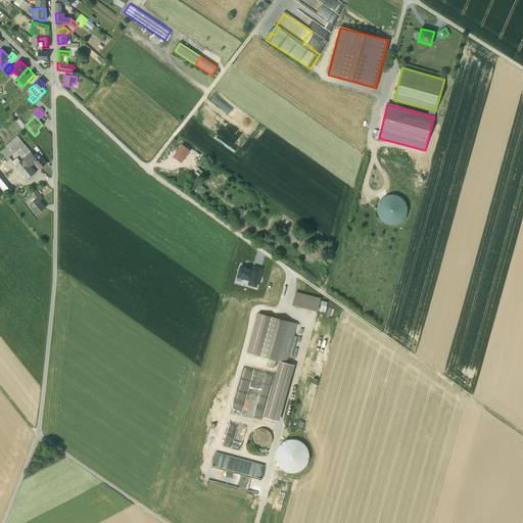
[(216,133),(219,130),(203,119),(200,123),(216,133)]
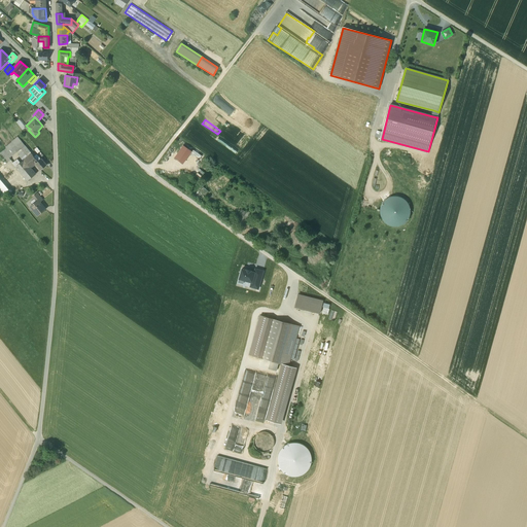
[(18,137),(11,142),(15,146),(22,141),(18,137)]
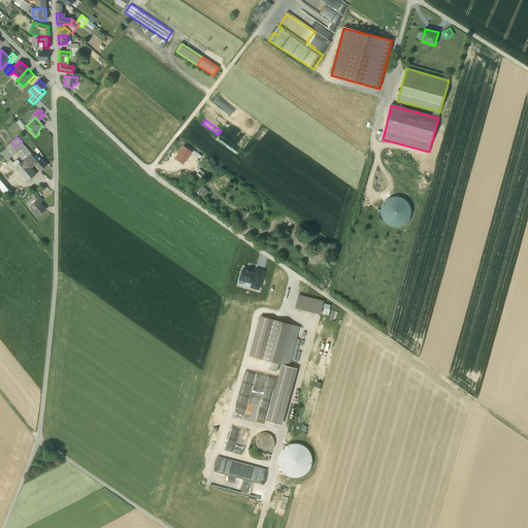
[(31,154),(22,141),(15,146),(5,155),(9,159),(17,153),(23,161),(24,160),(31,154)]
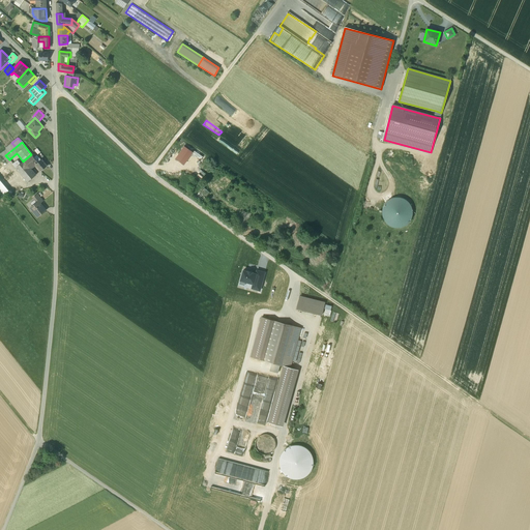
[(16,147),(11,143),(5,148),(6,149),(0,153),(0,154),(2,157),(5,155),(16,147)]
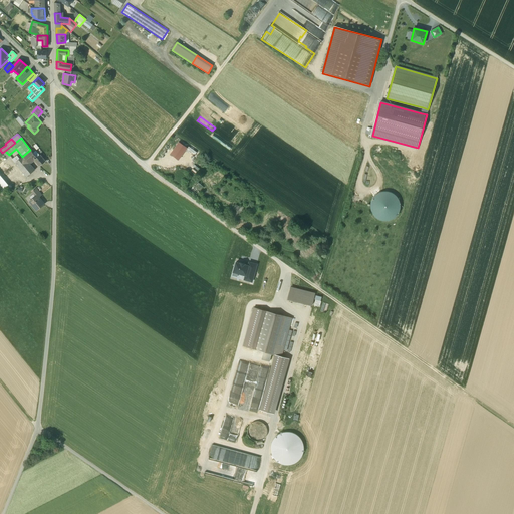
[(187,148),(179,142),(176,147),(175,147),(175,148),(171,154),(179,160),(187,148)]
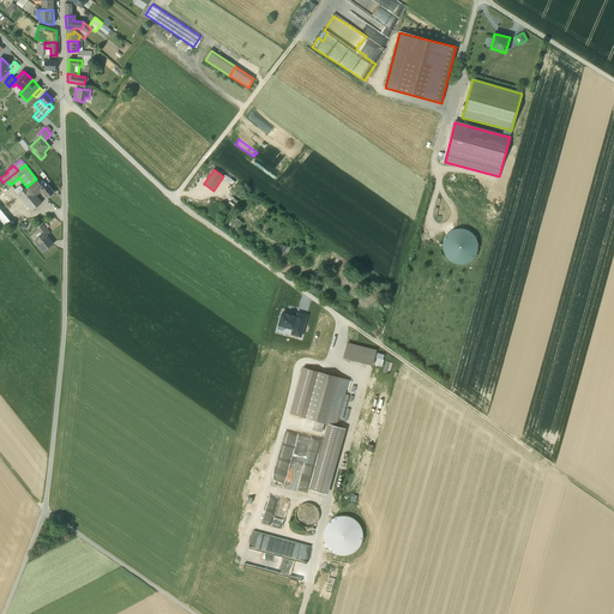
[(272,174),(283,181),(286,178),(275,170),(272,174)]
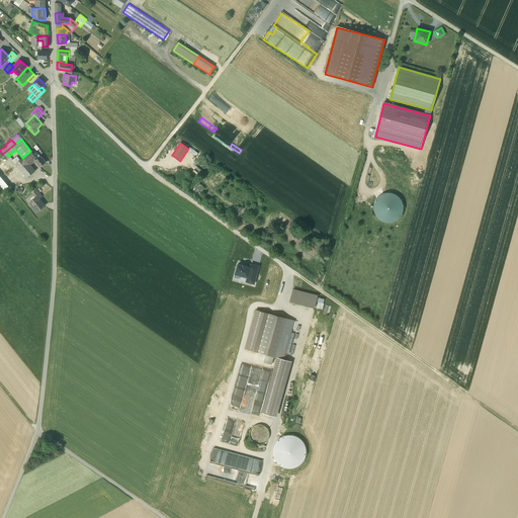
[(37,159),(30,151),(23,157),(29,165),(34,161),(37,159)]
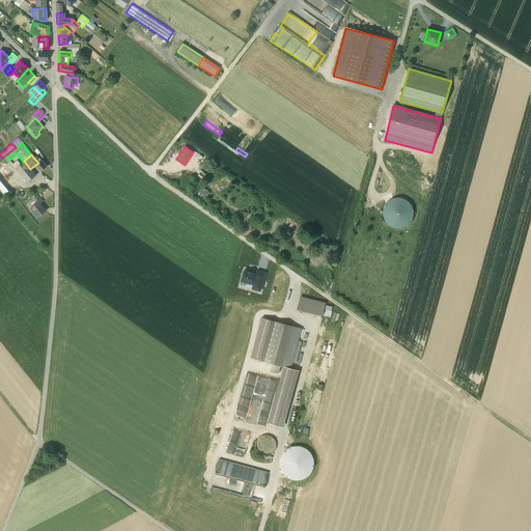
[(9,160),(5,156),(2,158),(7,164),(10,161),(9,160)]
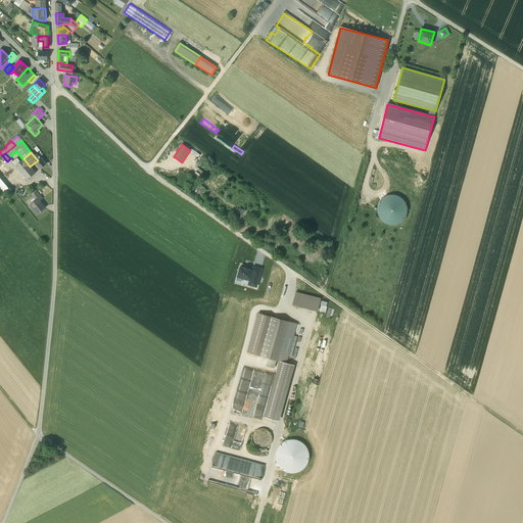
[(46,163),(41,157),(38,160),(35,162),(40,169),(46,163)]
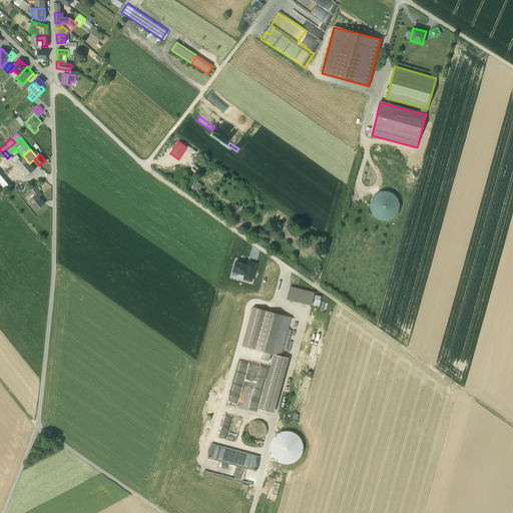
[(29,163),(23,155),(22,156),(19,158),(15,162),(26,176),(34,169),(29,163)]
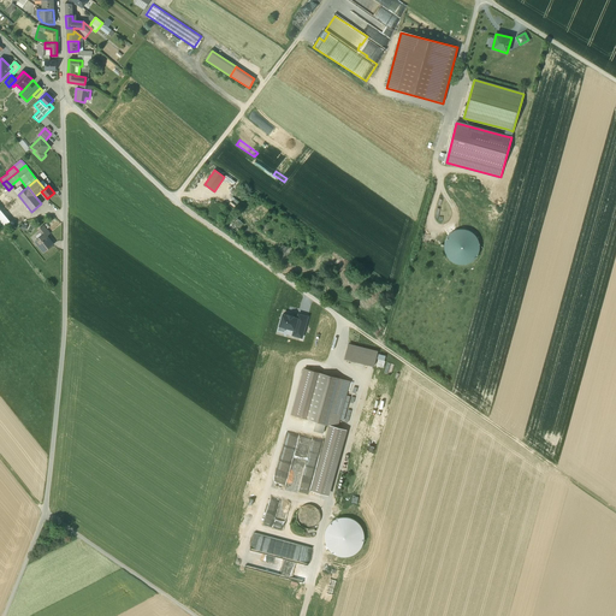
[(490,209),(491,200),(473,196),(472,205),(490,209)]
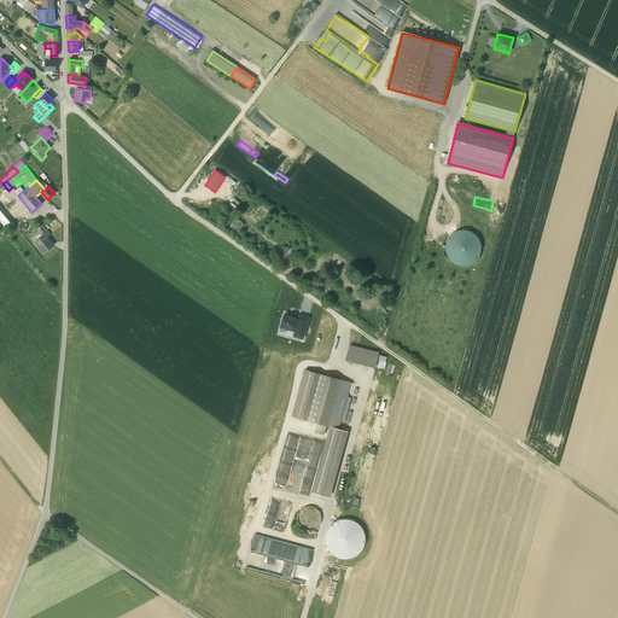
[(50,234),(44,227),(39,231),(44,237),(45,235),(46,237),(50,234)]
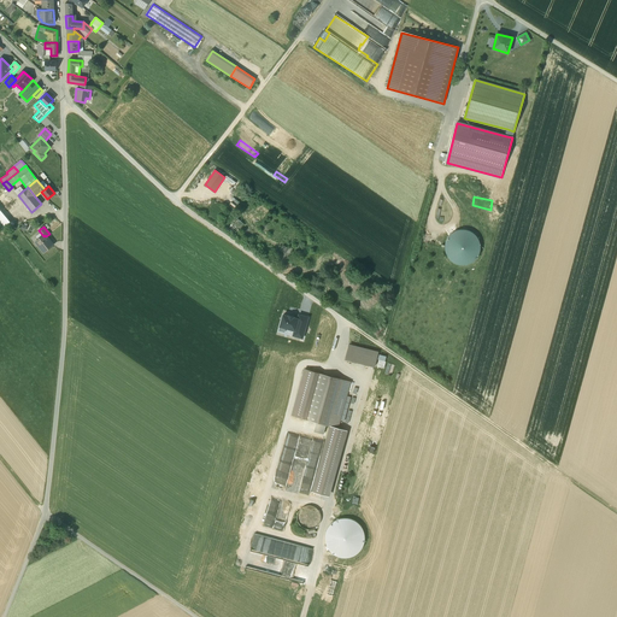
[(452,268),(482,259),(475,228),(444,236),(452,268)]
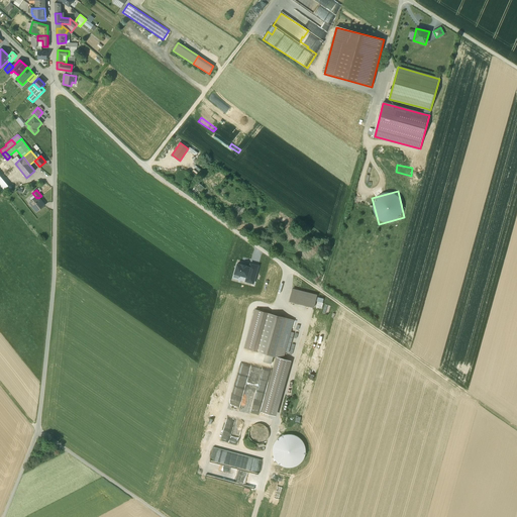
[(38,198),(37,197),(36,198),(32,201),(31,201),(29,202),(29,204),(30,205),(32,205),(36,211),(43,204),(38,198)]
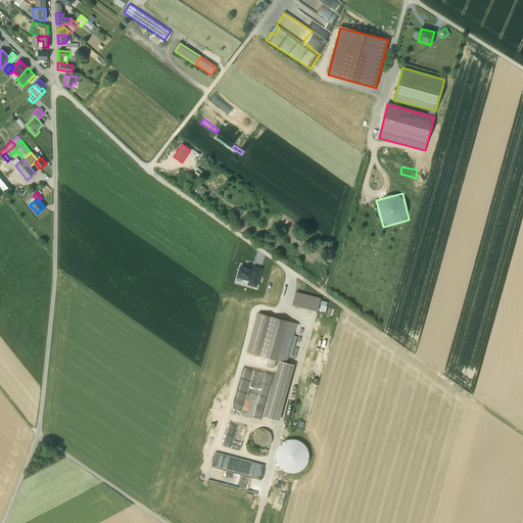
[(240,207),(238,212),(241,215),(240,218),(243,220),(247,210),(240,207)]
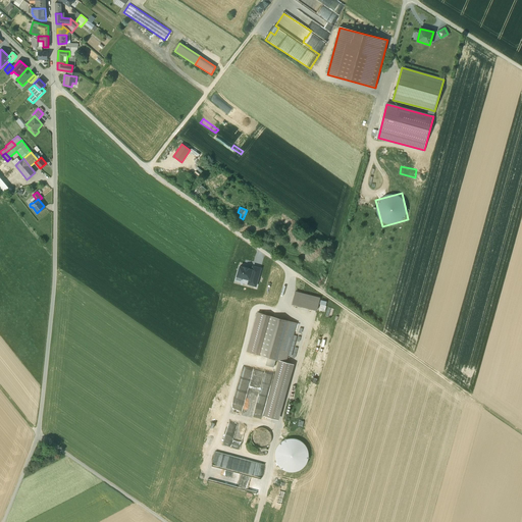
[(250,280),(253,270),(252,269),(248,268),(249,268),(244,266),(244,267),(240,266),(237,276),(249,279),(250,280)]
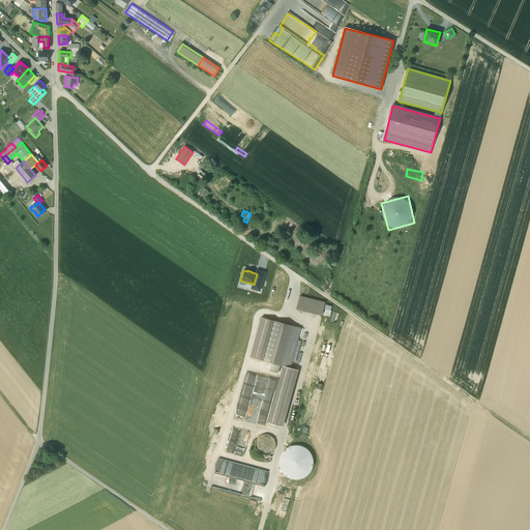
[(252,289),(260,291),(265,272),(257,270),(256,273),(257,274),(254,285),(253,284),(252,289)]
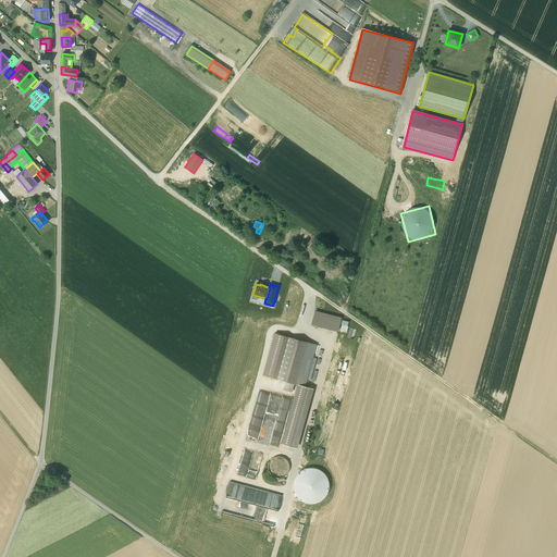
[(342,318),(314,311),(311,324),(338,331),(342,318)]
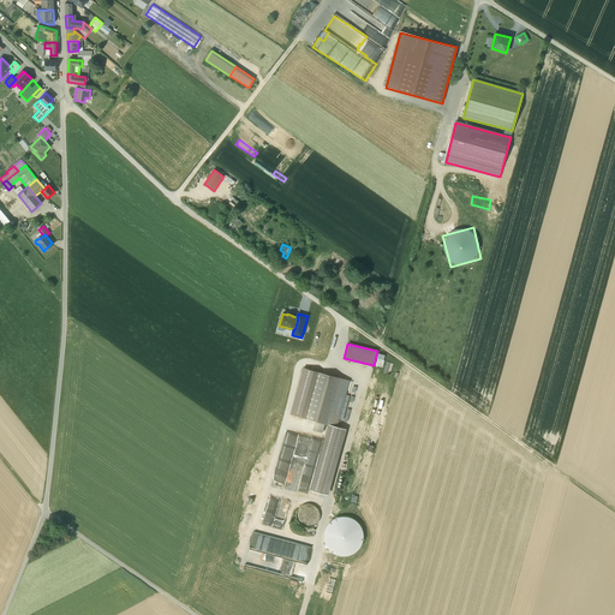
[(292,415),(303,417),(316,371),(304,368),(292,415)]
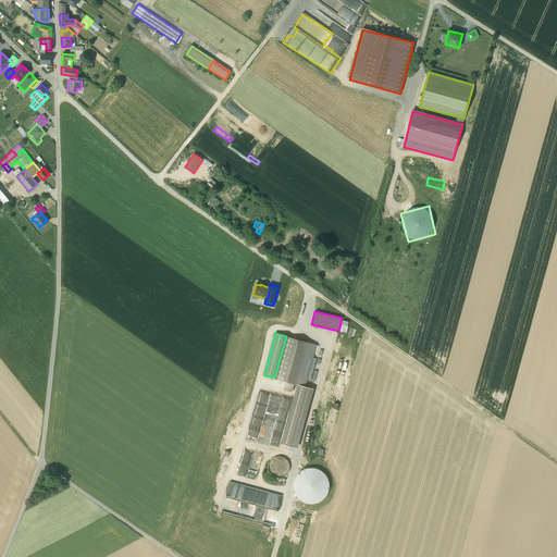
[(311,343),(286,336),(274,378),(299,385),(311,343)]
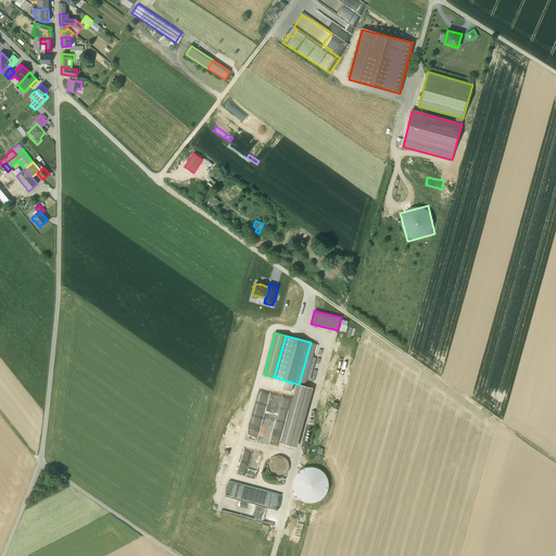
[(311,342),(299,384),(304,386),(316,344),(311,342)]
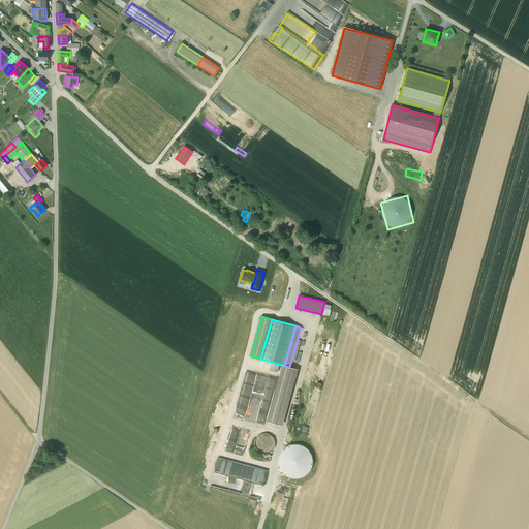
[(289,367),(284,366),(269,422),(280,425),(296,369),(289,367)]
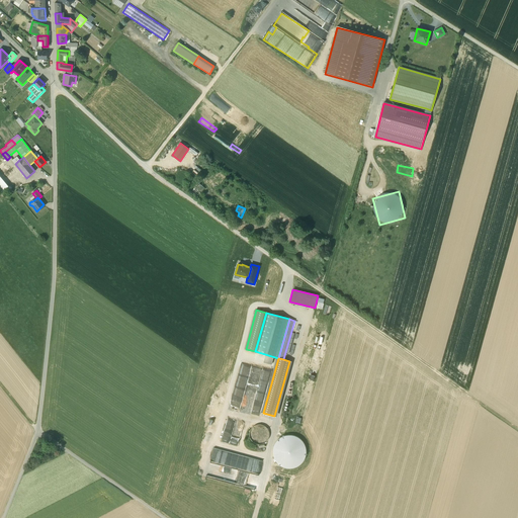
[(493,360),(486,387),(491,389),(498,361),(493,360)]
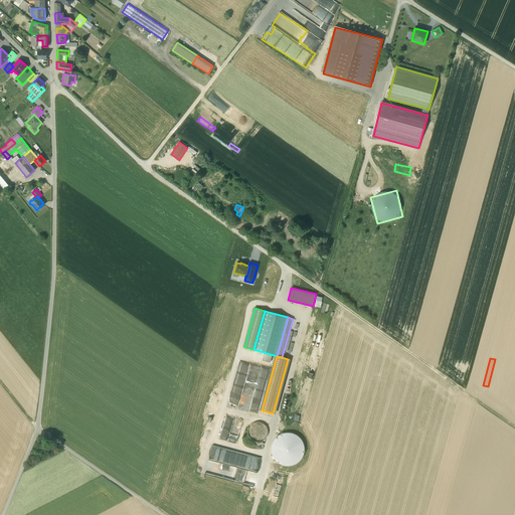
[(431,427),(439,398),(435,397),(426,426),(431,427)]
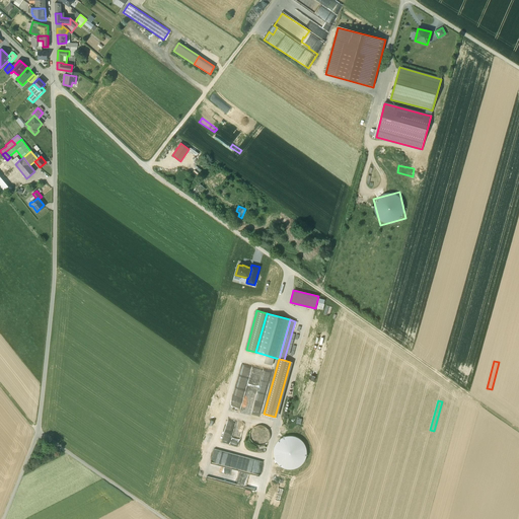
[(204,444),(209,446),(219,405),(214,404),(204,444)]
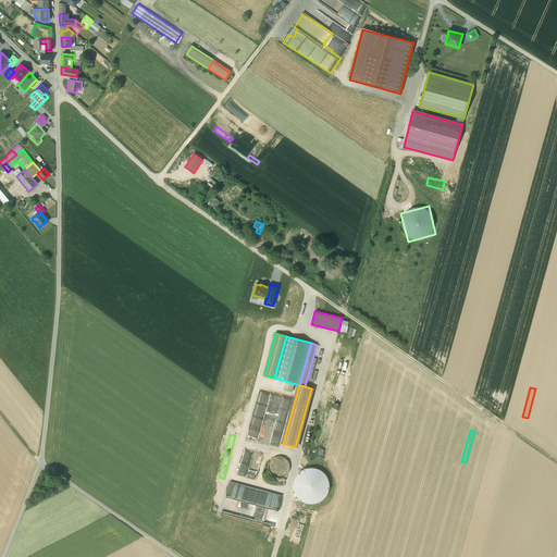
[(288,471),(289,467),(288,462),(286,459),(283,457),(279,456),(274,457),(271,459),(269,463),(268,467),(269,471),(271,475),(274,478),(279,478),(283,478),(286,474),(288,471)]
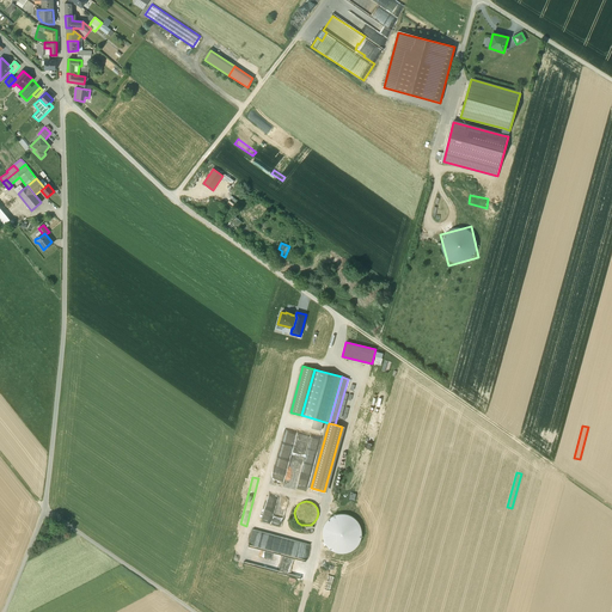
[(262,521),(271,524),(275,508),(267,506),(262,521)]
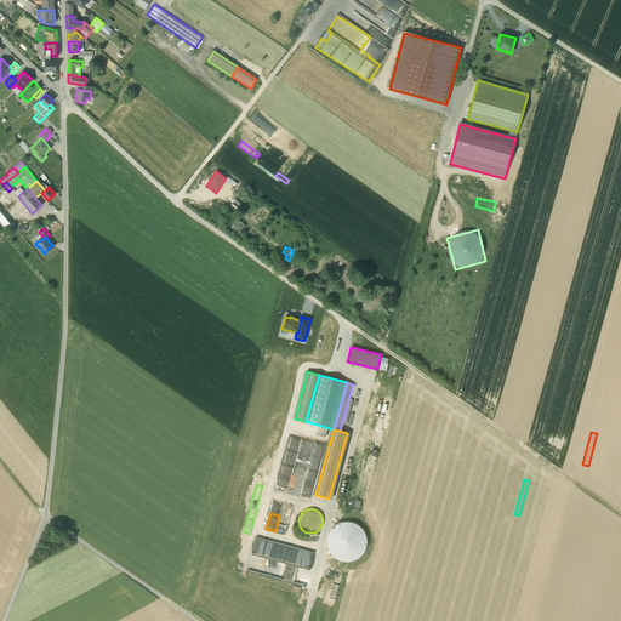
[(353,535),(349,540),(339,540),(335,545),(330,543),(329,551),(334,554),(335,552),(337,554),(336,557),(340,560),(357,560),(366,547),(368,535),(353,535)]
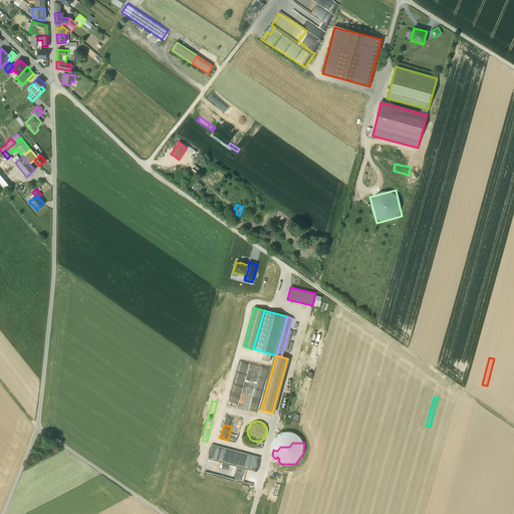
[(208,459),(205,473),(239,479),(242,465),(208,459)]
